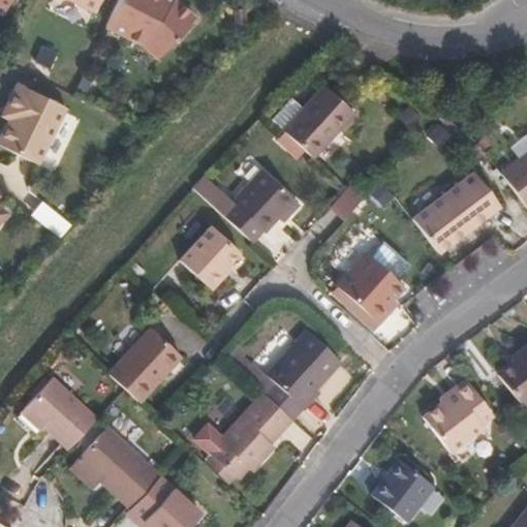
[(0,0),(0,5),(10,11),(16,0),(0,0)]
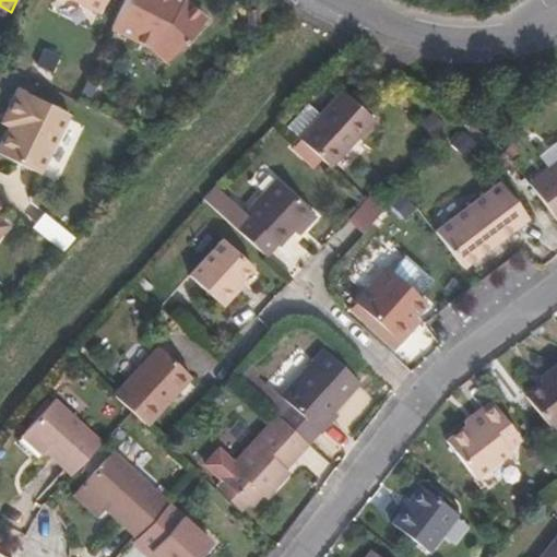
[(82,0),(104,11),(109,0),(82,0)]
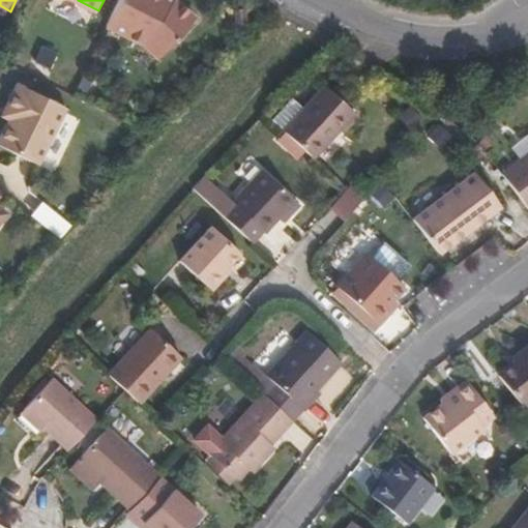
[(165,60),(202,20),(181,0),(122,0),(110,26),(147,42),(165,60)]
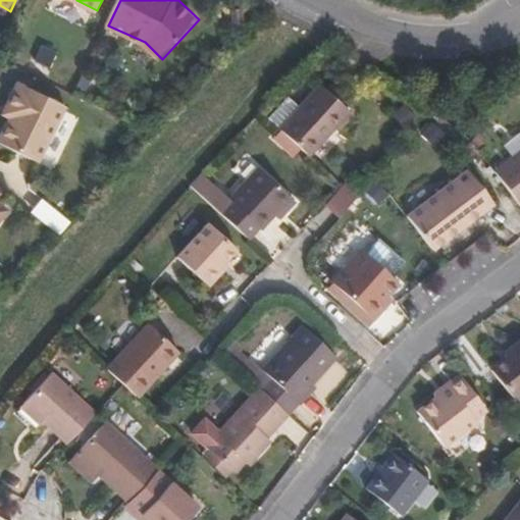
[(247,24),(244,7),(234,7),(237,27),(247,24)]
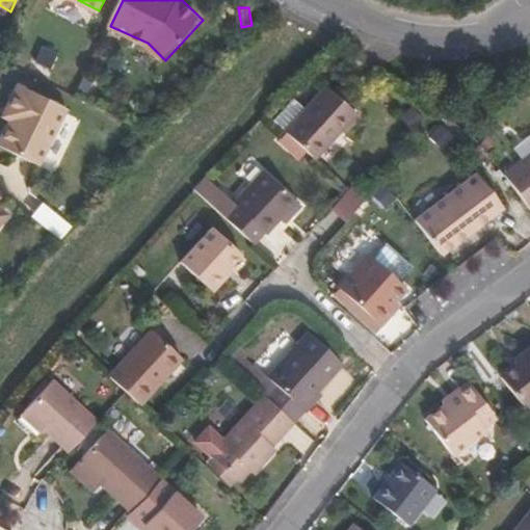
[(2,117),(10,121),(0,139),(0,144),(40,165),(67,108),(19,84),(2,117)]
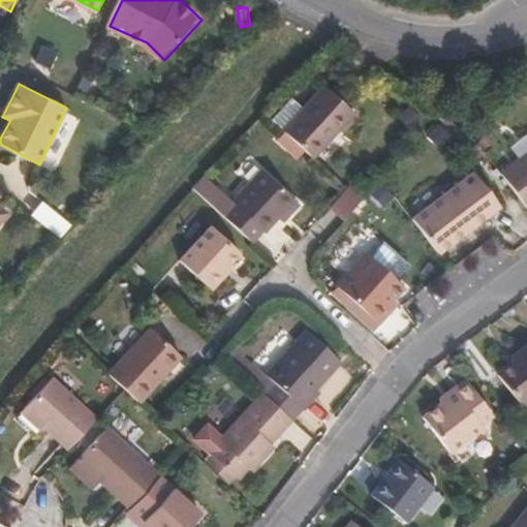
[(336,132),(351,115),(320,87),(281,131),(312,159),(327,143),(321,137),(330,128),(336,132)]
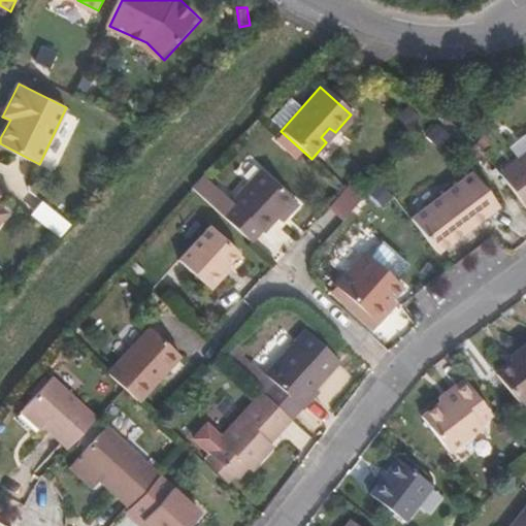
[(326,142),(335,132),(329,128),(321,137),(326,142)]
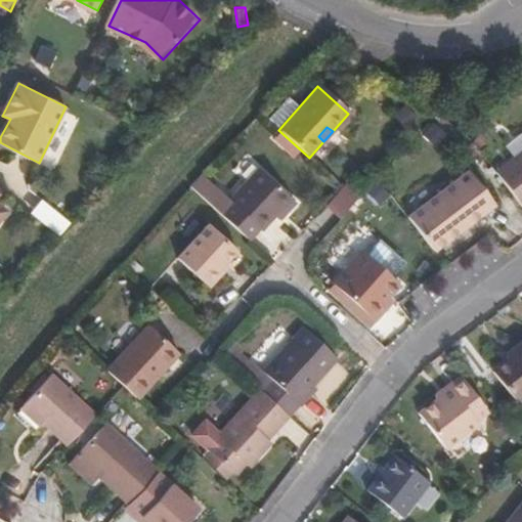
[(521,153),(499,171),(521,199),(521,153)]
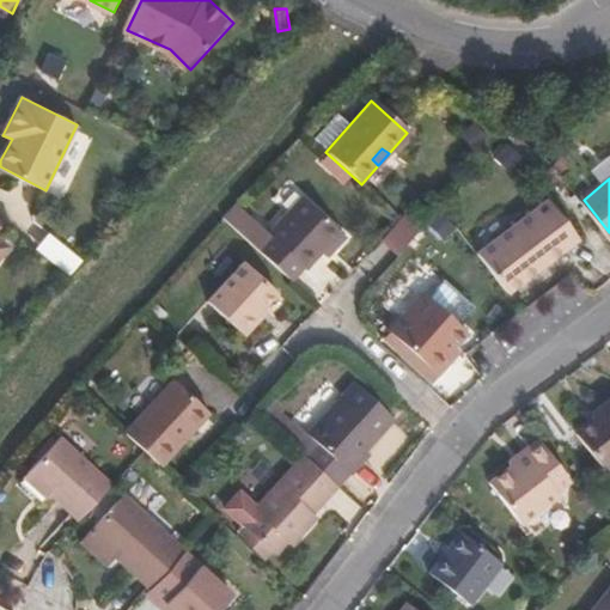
[(506,292),(575,237),(546,197),(476,251),(506,292)]
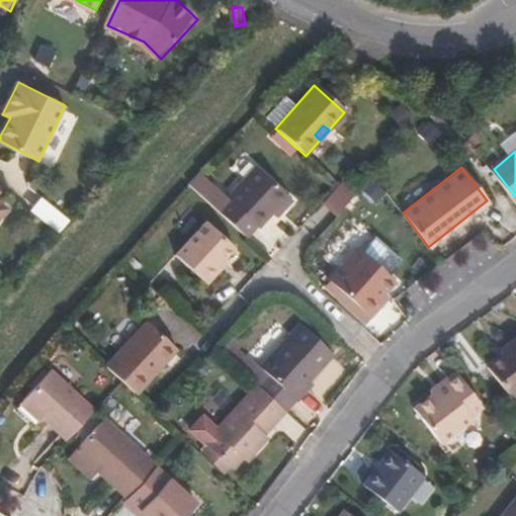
[(257,228),(285,196),(253,168),(225,199),(218,193),(209,201),(246,235),(254,226),(257,228)]
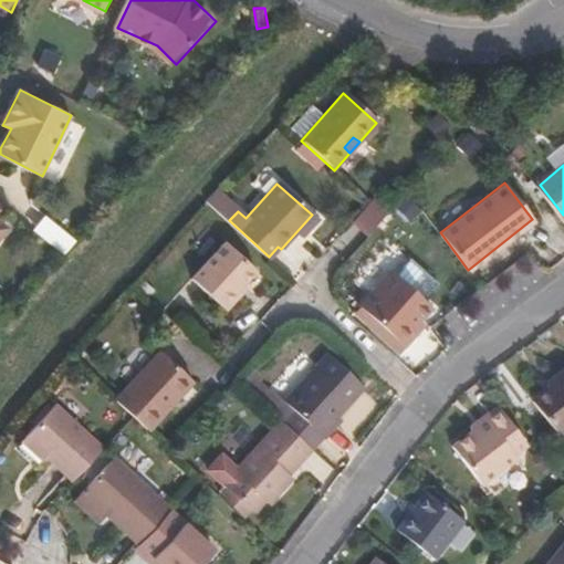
[(229,220),(238,211),(233,207),(225,217),(229,220)]
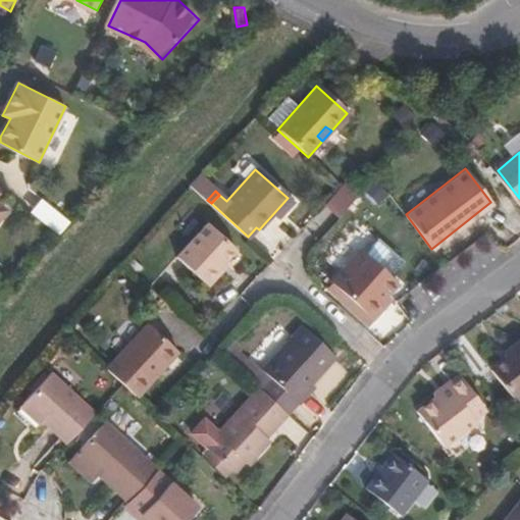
[(0,229),(14,213),(0,201),(0,229)]
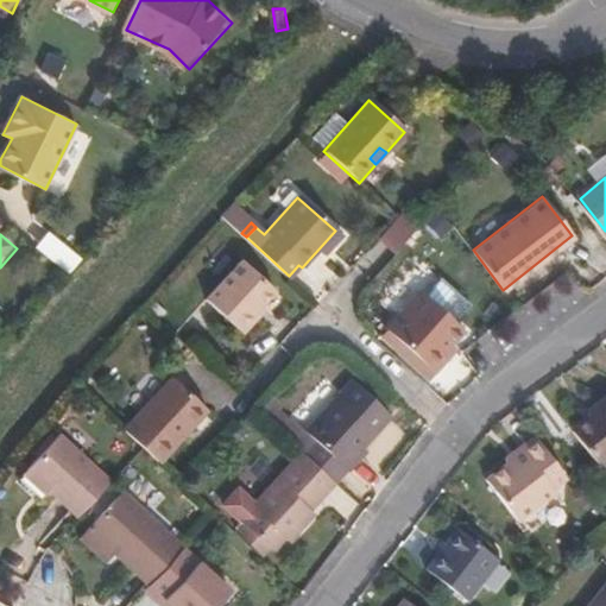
[(260,305),(273,291),(239,262),(204,302),(238,330),(260,305)]
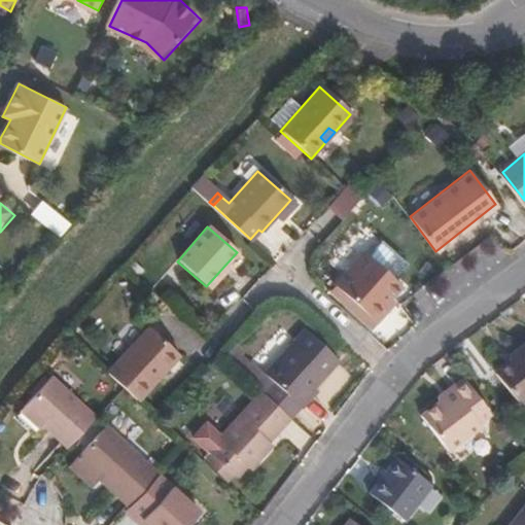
[(390,300),(401,287),(364,253),(336,286),(375,322),(387,311),(384,307),(390,300)]
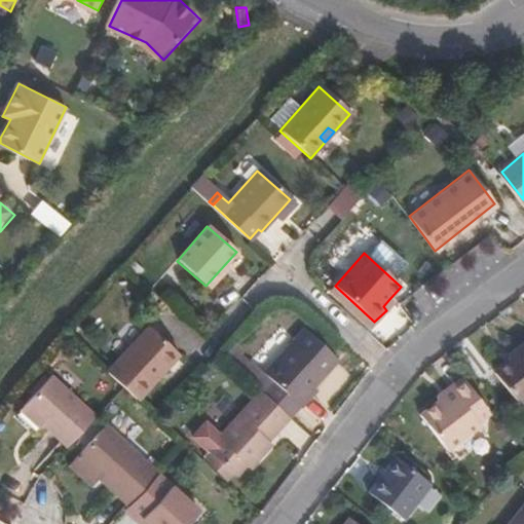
[(210,290),(229,267),(225,264),(206,286),(210,290)]
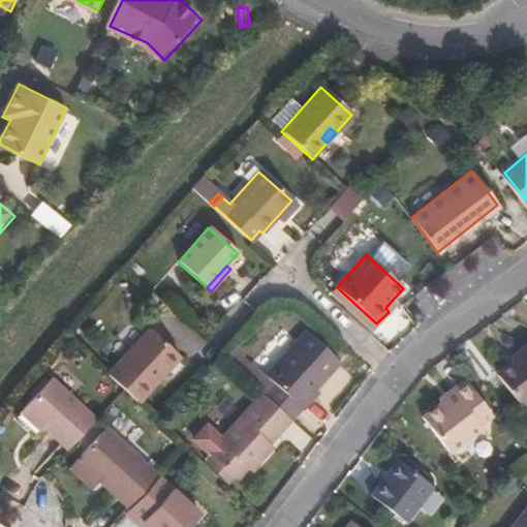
[(389,312),(396,304),(392,301),(385,308),(389,312)]
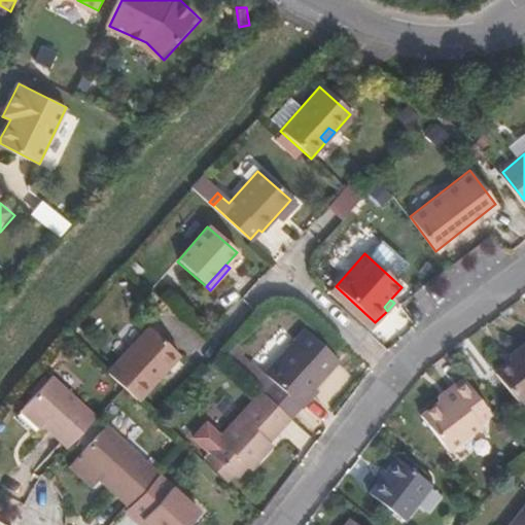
[(156,373),(177,351),(150,327),(110,373),(125,386),(141,400),(161,377),(156,373)]
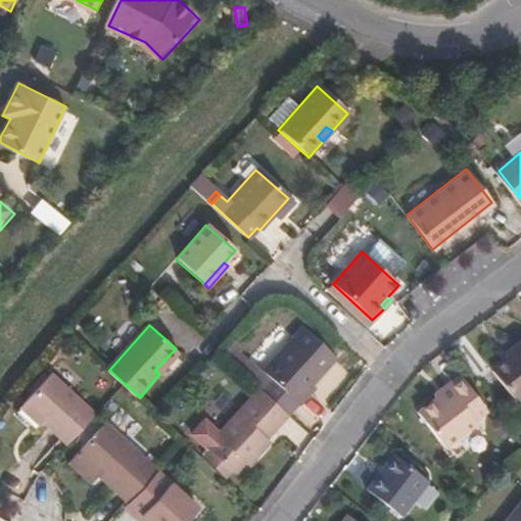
[(335,358),(302,328),(264,370),(300,406),(311,395),(305,390),(312,383),(335,358)]
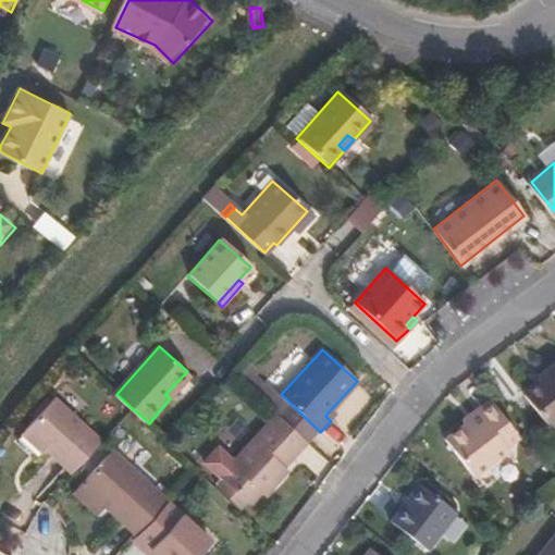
[(554,356),(535,371),(539,377),(517,393),(542,424),(554,414),(554,356)]
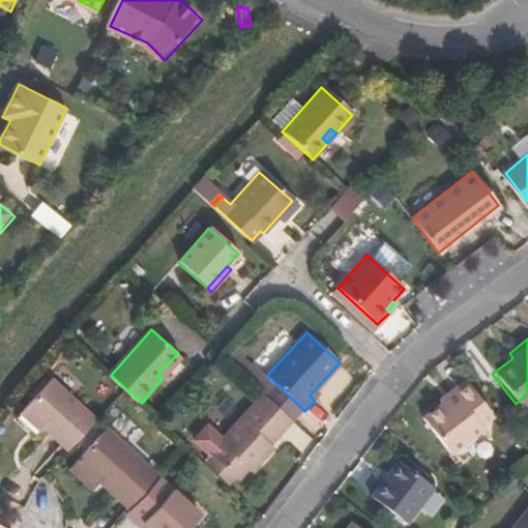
[(162,379),(181,357),(178,353),(157,375),(162,379)]
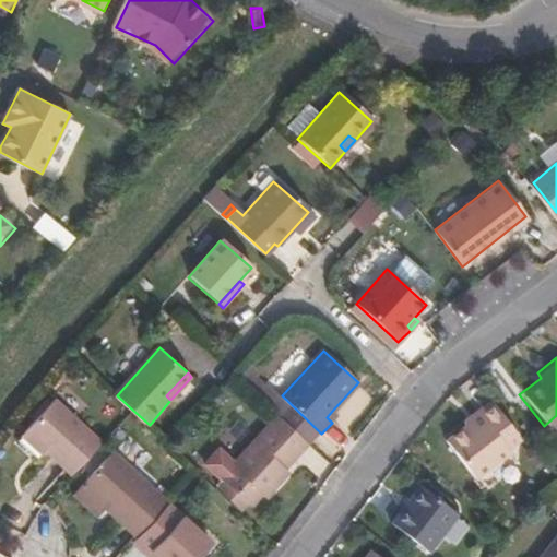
[(102,443),(55,401),(25,434),(72,475),(102,443)]
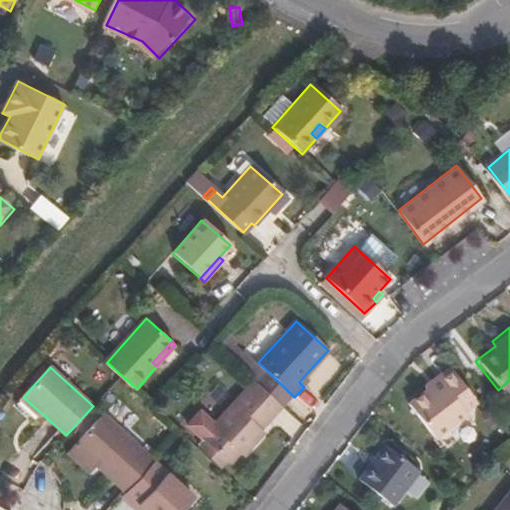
[(457,409),(468,400),(444,368),(431,376),(434,380),(403,405),(428,437),(459,413),(457,409)]
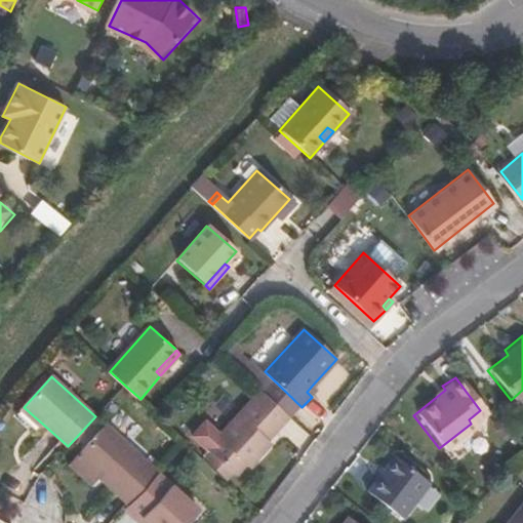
[(312,397),(318,390),(313,385),(307,392),(312,397)]
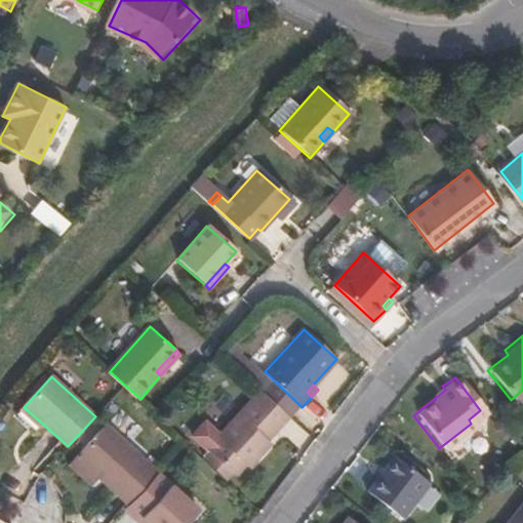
[(267,440),(290,415),(262,390),(217,436),(220,439),(210,450),(233,472),(244,460),(250,467),(265,451),(260,447),(267,440)]
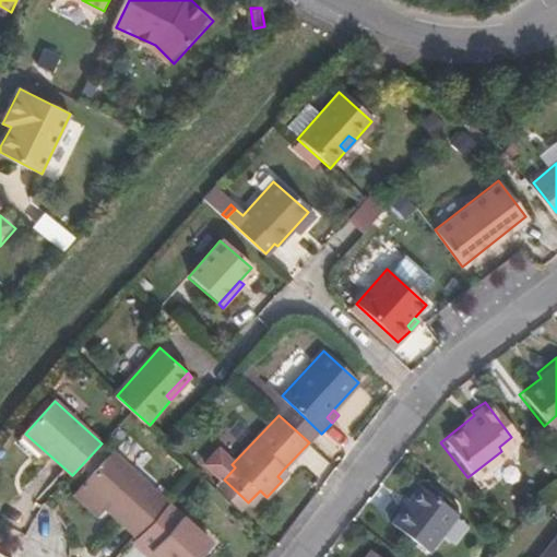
[(169,502),(113,451),(86,482),(110,504),(106,508),(139,536),(169,502)]
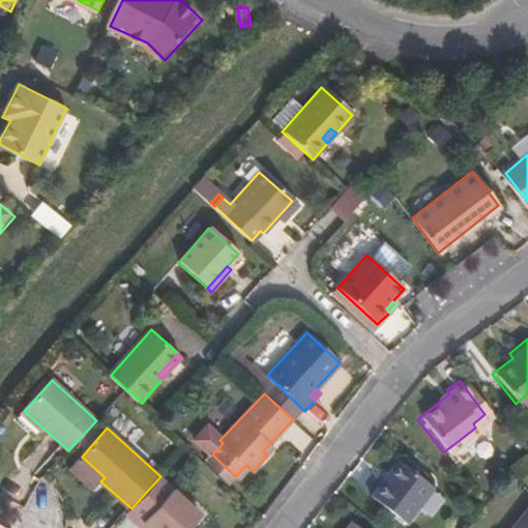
[(267,456),(274,448),(269,444),(263,451),(267,456)]
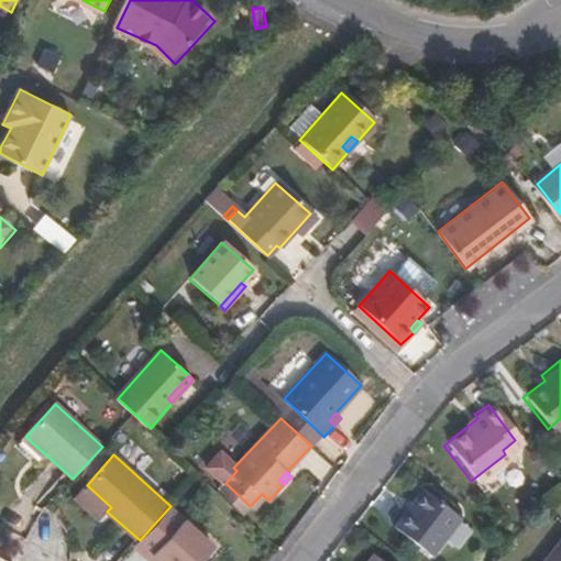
[(427,549),(457,510),(419,482),(391,520),(427,549)]
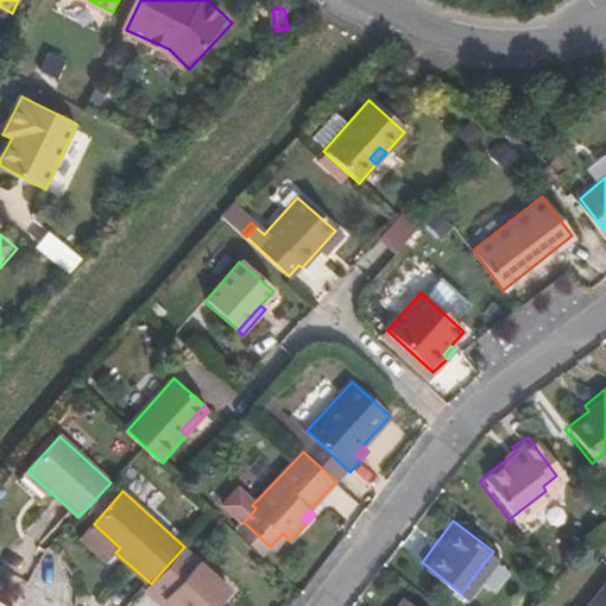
[(270,547),(244,522),(237,529),(264,555),(270,547)]
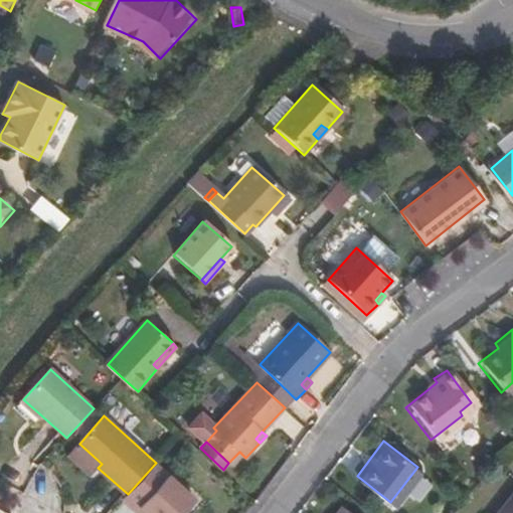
[(102,464),(79,444),(75,448),(98,468),(102,464)]
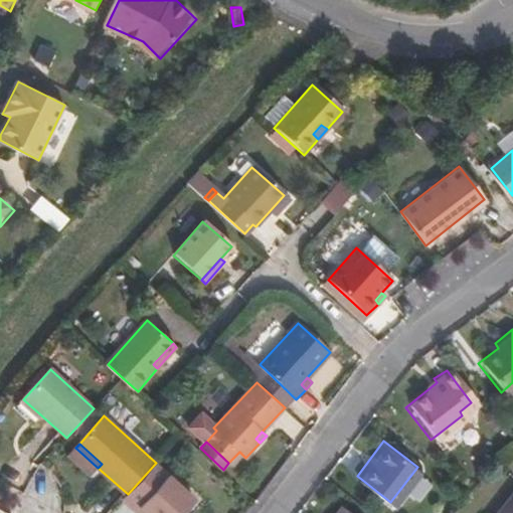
[(185,512),(196,501),(156,463),(128,494),(123,499),(137,510),(140,506),(147,512),(185,512)]
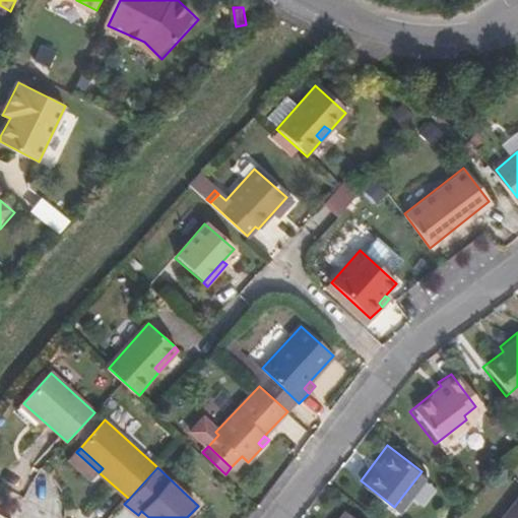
[(517,500),(502,517),(517,517),(517,500)]
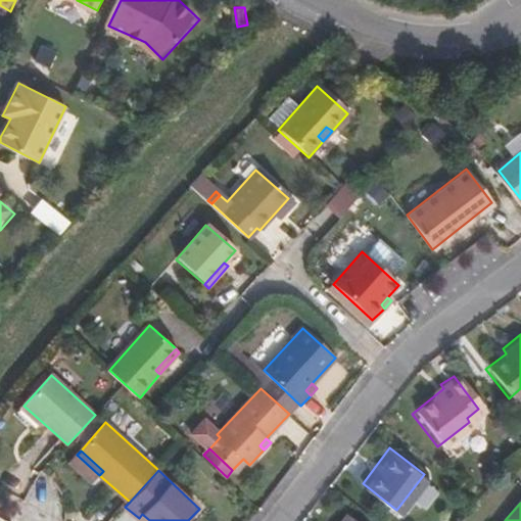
[(339,520),(344,515),(339,510),(330,520),(339,520)]
